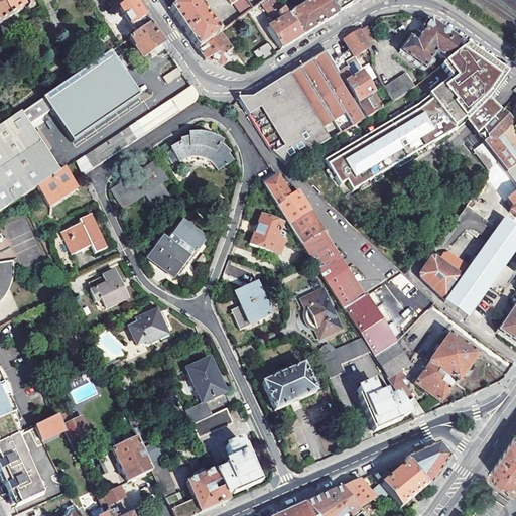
[(0,0),(0,4),(9,19),(22,10),(18,4),(21,2),(19,0),(0,0)]
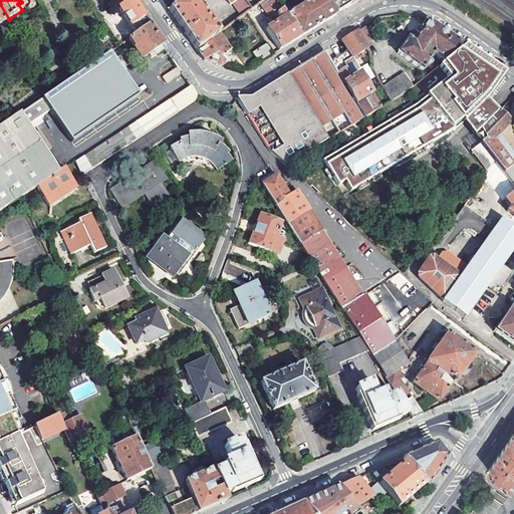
[(130,0),(117,8),(134,31),(149,21),(134,0),(130,0)]
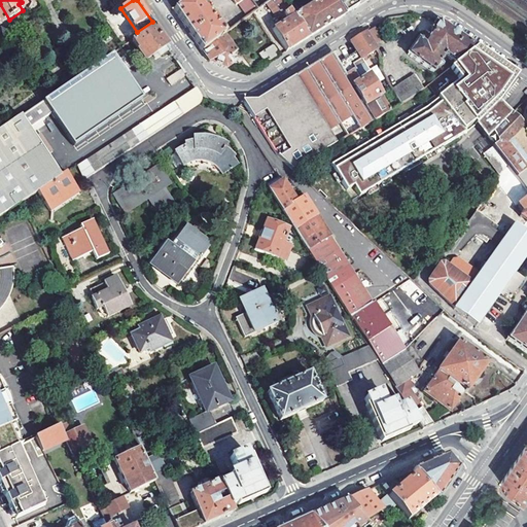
[(201,0),(188,0),(173,10),(186,30),(202,50),(223,34),(201,0)]
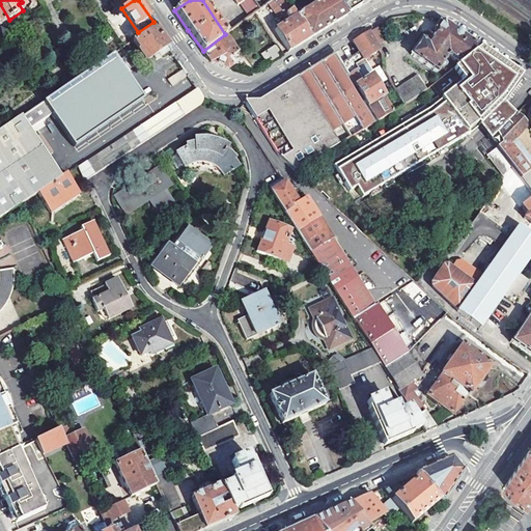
[(283,0),(272,0),(269,2),(279,19),(285,14),(290,9),(283,0)]
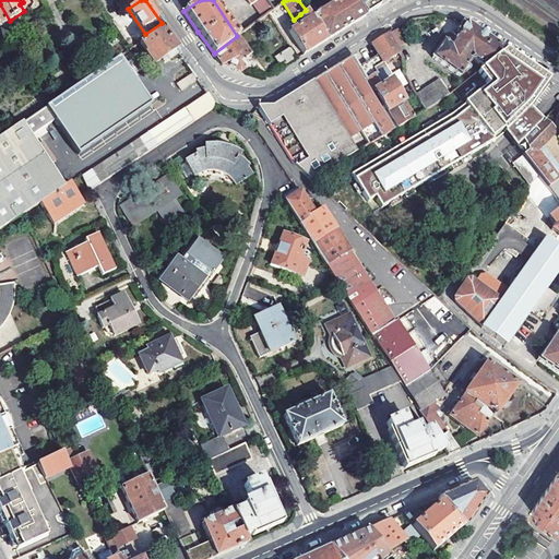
[(339,0),(311,18),(328,40),(341,32),(365,16),(352,0),(339,0)]
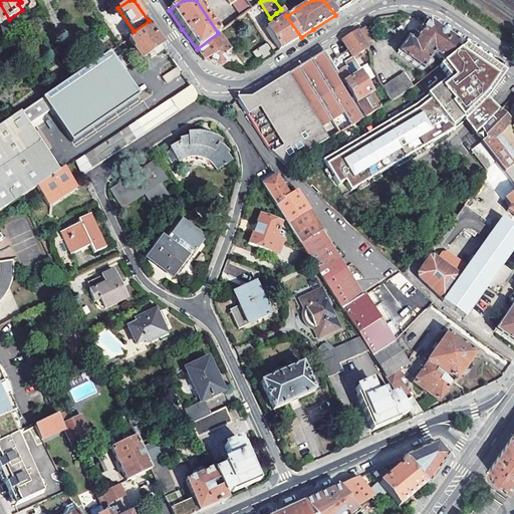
[(323,0),(335,15),(345,9),(342,5),(351,0),(323,0)]
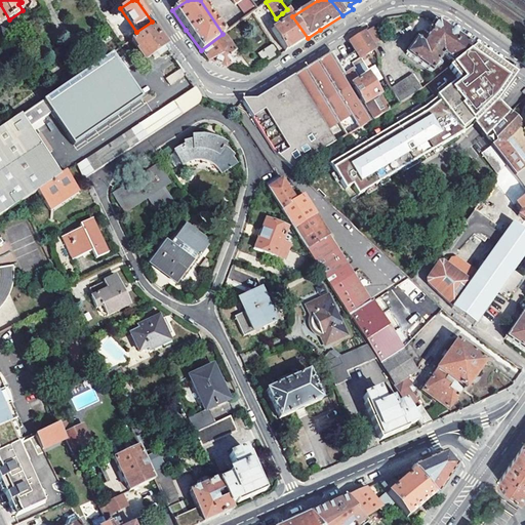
[(359,0),(350,5),(353,9),(367,0),(359,0)]
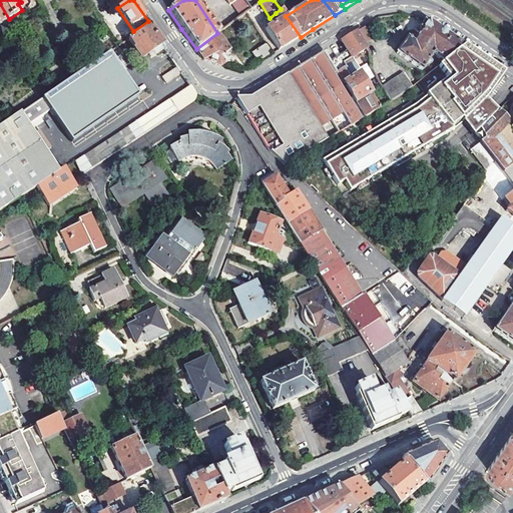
[(0,24),(9,19),(0,4),(0,24)]
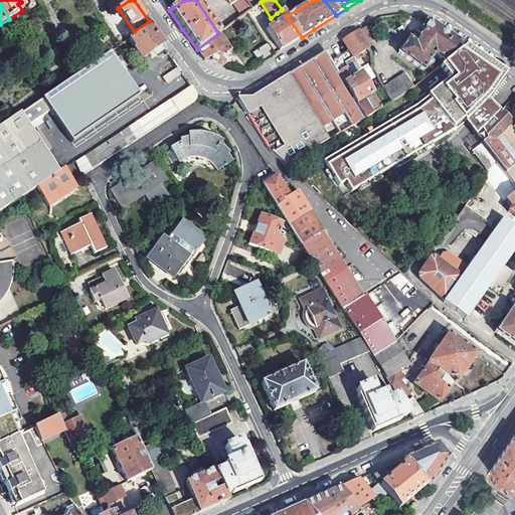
[(267,29),(266,29),(280,50),(284,48),(302,37),(287,16),(282,9),(277,13),(279,16),(281,16),(283,19),(270,27),(268,25),(266,26),(267,29)]
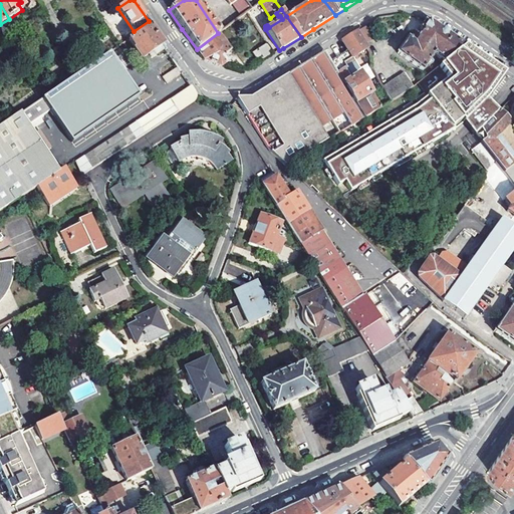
[(445,62),(464,46),(429,21),(428,23),(425,22),(420,29),(422,30),(414,42),(408,38),(398,53),(423,70),(434,54),(445,62)]
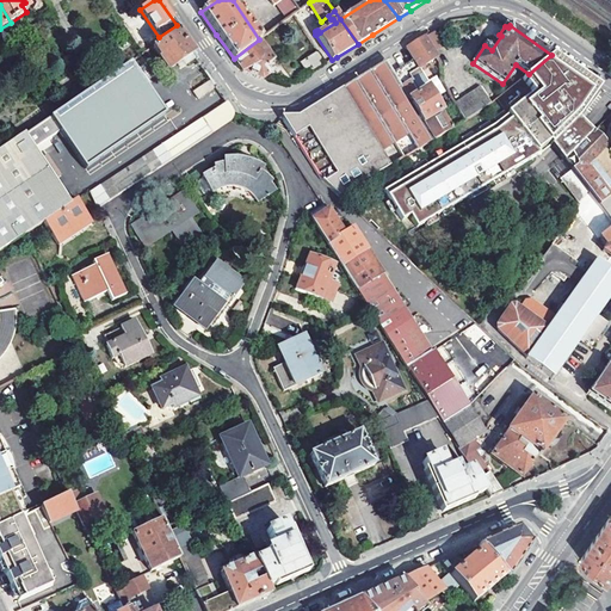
[(181,61),(185,65),(197,57),(179,30),(153,47),(161,59),(160,59),(167,71),(181,61)]
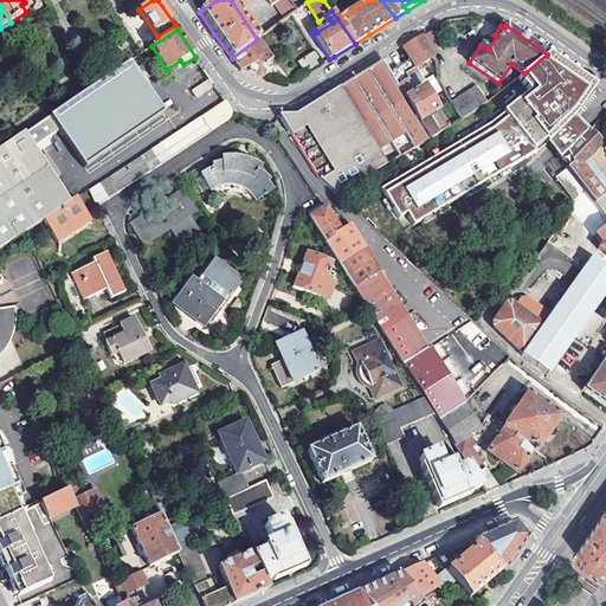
[(420,37),(429,52),(438,46),(429,31),(420,37)]
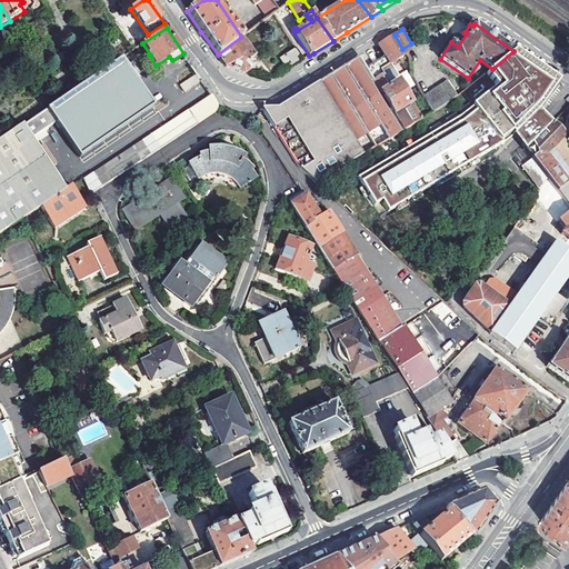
[(406,53),(402,49),(395,35),(391,37),(378,45),(385,56),(389,63),(406,53)]
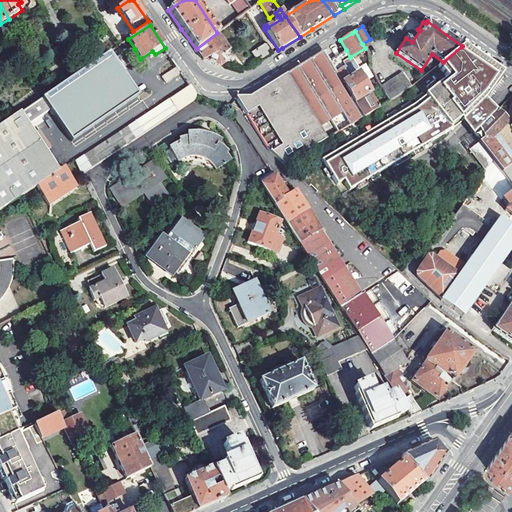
[(217,33),(196,49),(204,61),(209,63),(212,64),(219,67),(227,62),(223,55),(229,51),(217,33)]
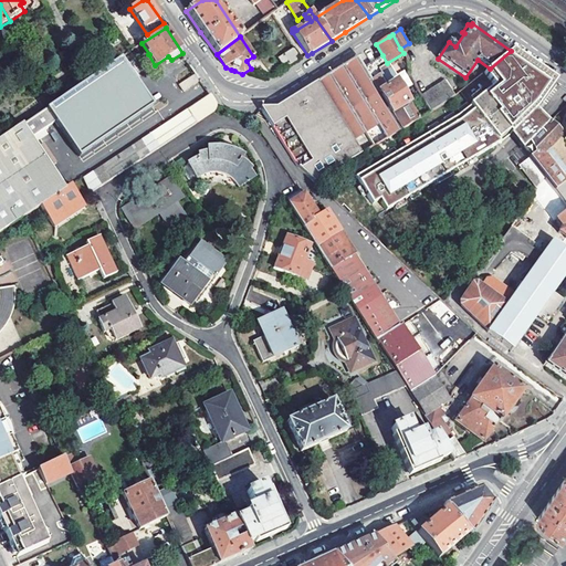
[(278,56),(284,66),(300,56),(293,46),(278,56)]
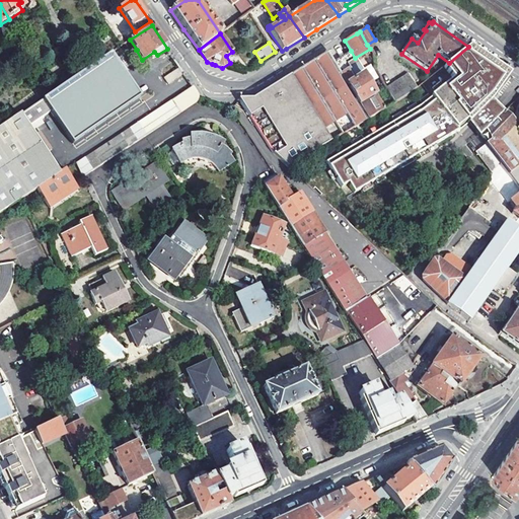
[(449,63),(443,67),(452,79),(431,96),(431,97),(425,102),(327,160),(344,186),(350,181),(356,192),(401,164),(403,167),(408,165),(405,162),(412,159),(460,131),(470,123),(492,101),(486,95),(509,75),(495,65),(468,47),(449,63)]
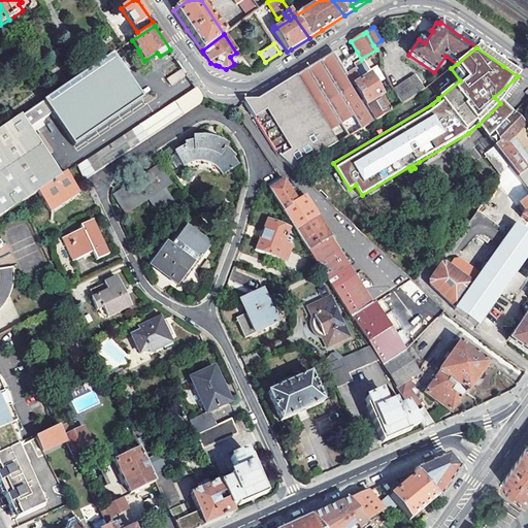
[(108,57),(118,70),(125,66),(116,52),(108,57)]
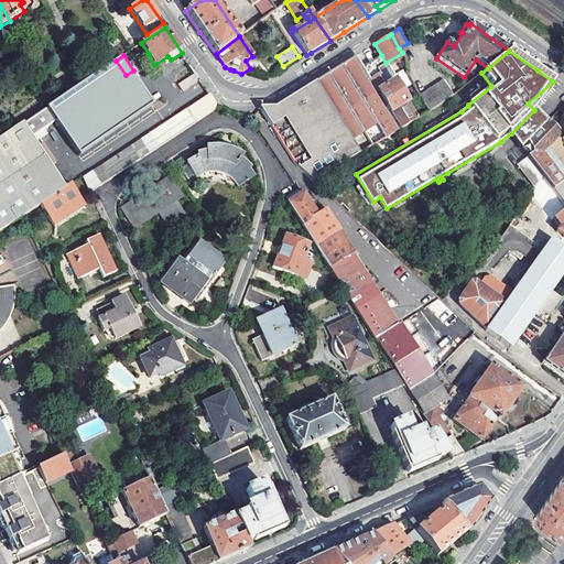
[(336,69),(313,83),(357,154),(387,137),(400,129),(377,93),(388,86),(388,82),(393,75),(386,63),(381,55),(361,67),(355,57),(336,69)]
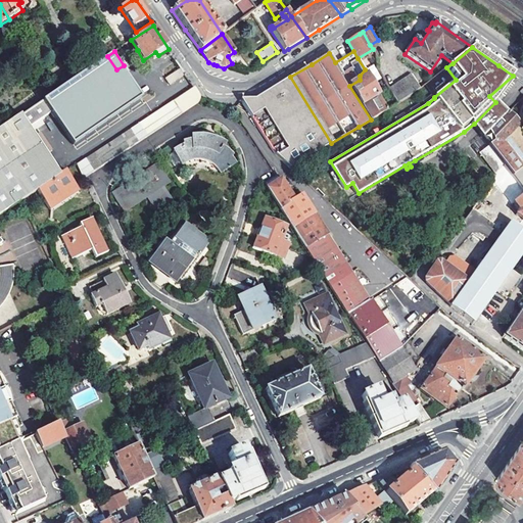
[(94,65),(82,74),(97,96),(109,88),(94,65)]
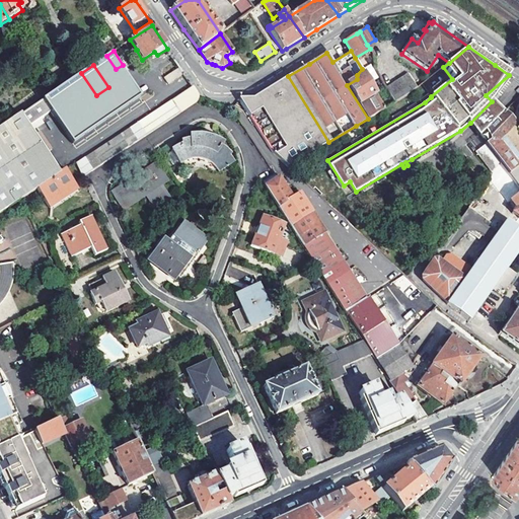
[(165,79),(168,84),(183,73),(179,68),(165,79)]
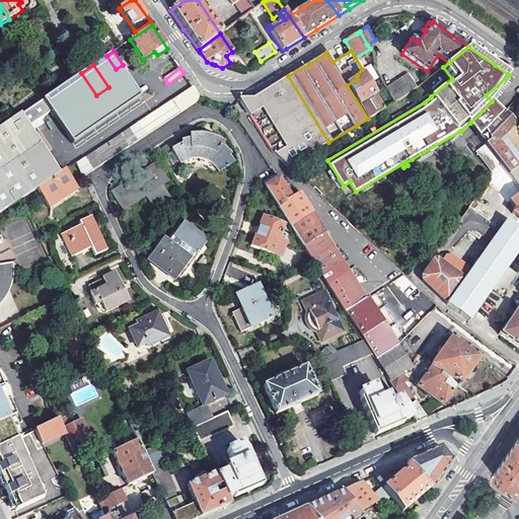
[(55,82),(59,88),(76,76),(73,70),(55,82)]
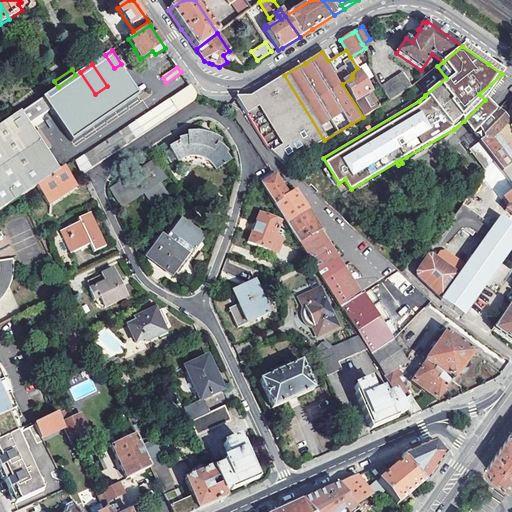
[(378,108),(358,74),(352,78),(342,84),(363,117),(378,108)]
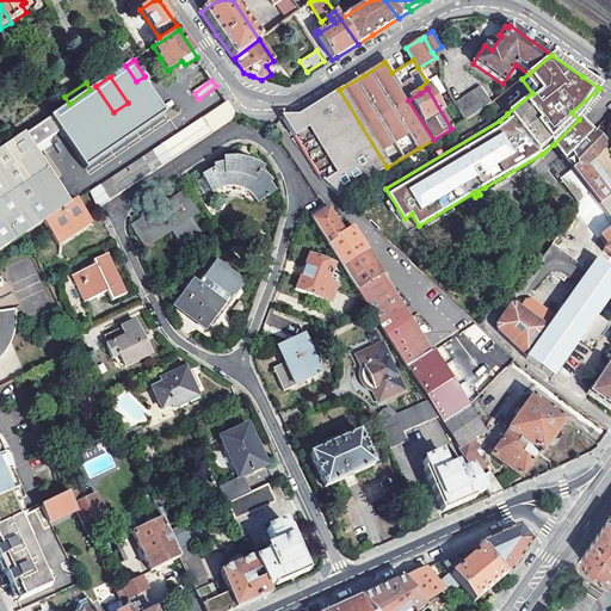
[(480,88),(455,104),(464,122),(479,113),(491,104),(480,88)]
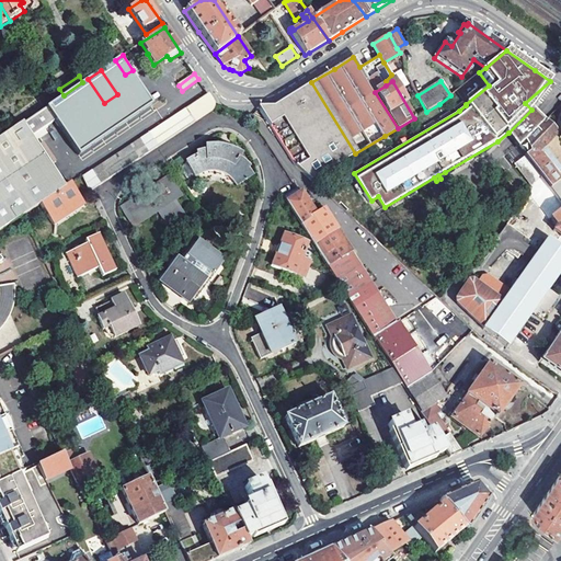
[(550,81),(525,103),(531,110),(534,107),(550,81)]
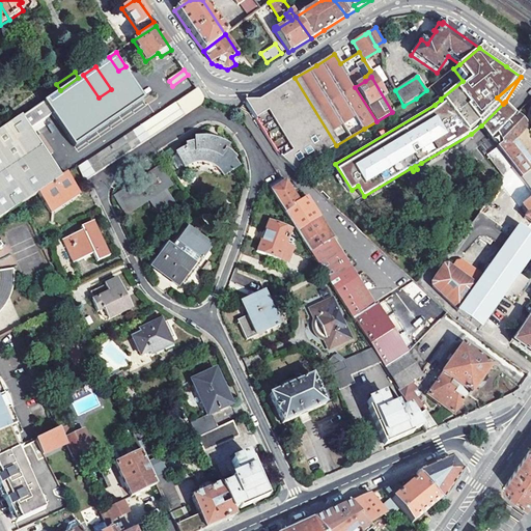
[(280,158),(294,170),(336,145),(295,78),(276,90),(258,102),(244,102),(280,158)]
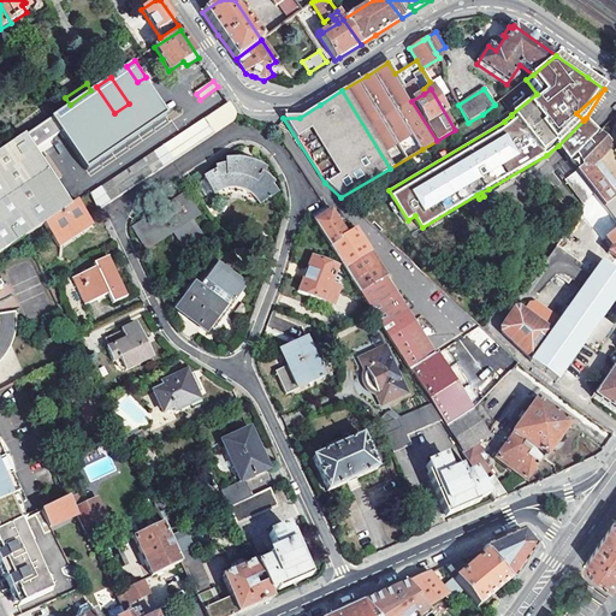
[(229,102),(203,119),(214,135),(231,124),(232,122),(234,120),(235,118),(235,117),(235,113),(229,102)]
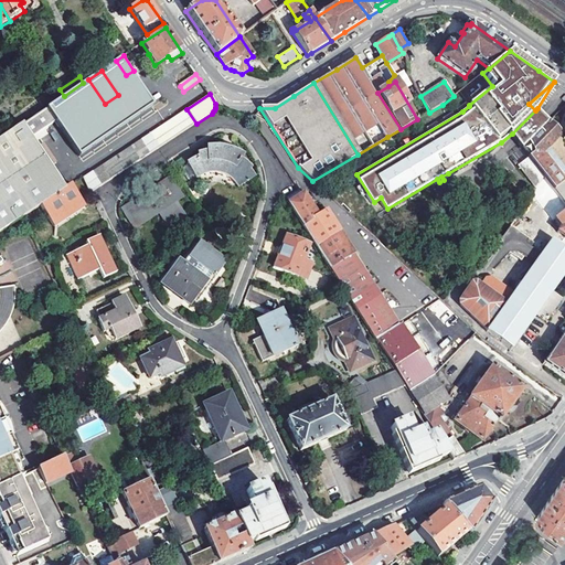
[(7,124),(12,131),(21,126),(42,110),(36,104),(7,124)]
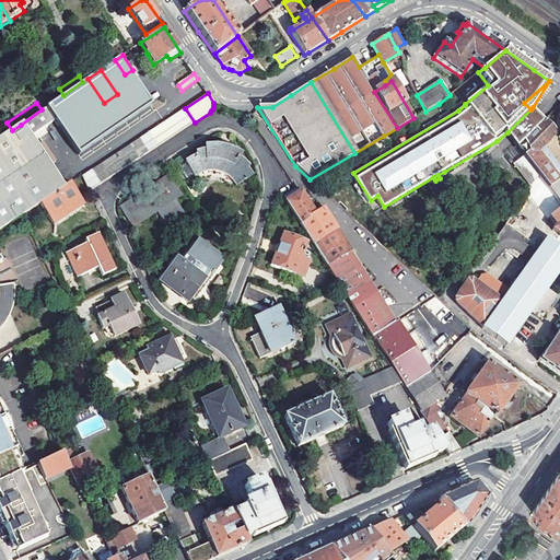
[(508,132),(524,156),(529,152),(524,142),(543,123),(533,107),(531,109),(508,132)]
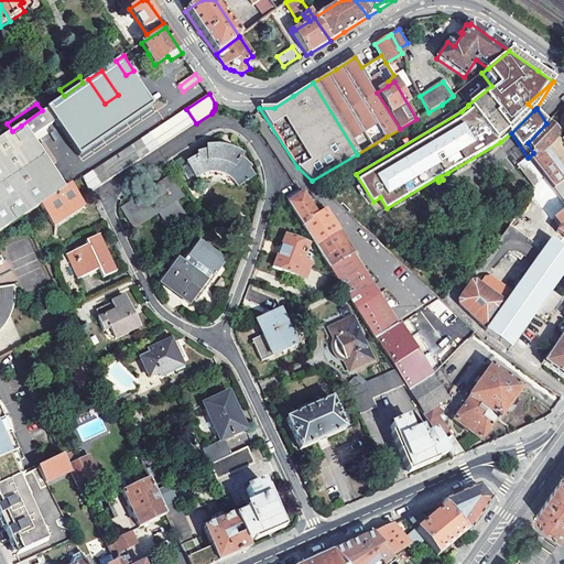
[(149,133),(159,148),(196,123),(186,109),(149,133)]
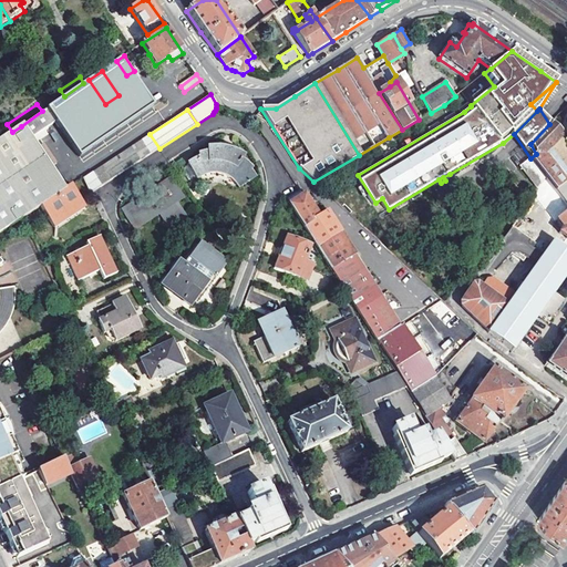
[(545,153),(560,137),(560,134),(549,124),(531,144),(536,154),(531,158),(546,178),(554,189),(566,179),(545,153)]
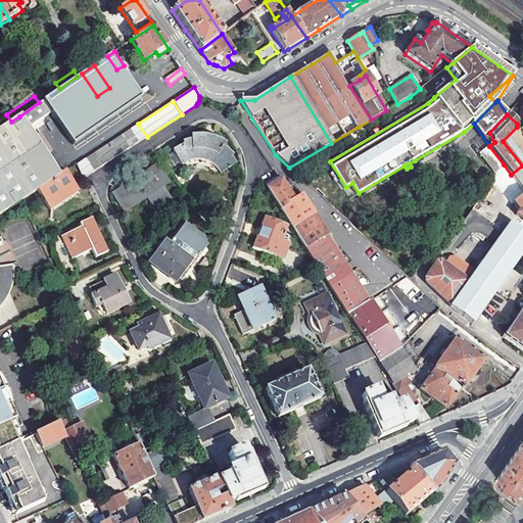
[(0,215),(21,200),(37,190),(58,176),(44,154),(34,139),(19,116),(11,122),(0,129),(0,215)]
